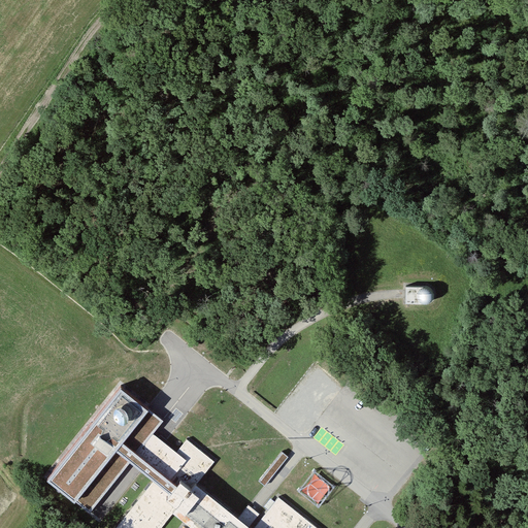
[(424,285),(405,285),(405,294),(405,302),(426,303),(430,302),(432,300),(433,298),(434,296),(434,293),(433,289),(431,287),(428,286),(424,285)]
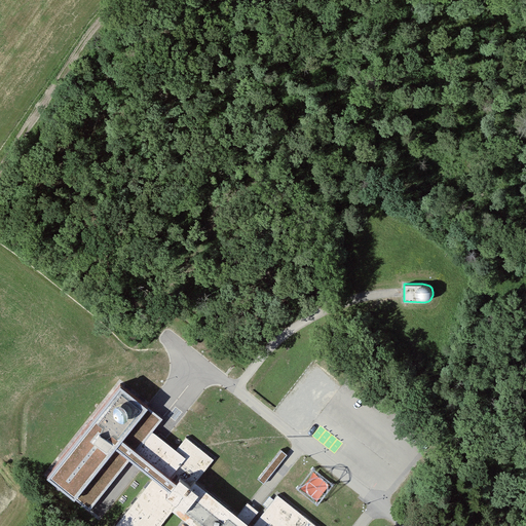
[(120,379),(44,475),(89,509),(132,458),(153,430),(162,419),(161,418),(147,407),(150,403),(120,379)]
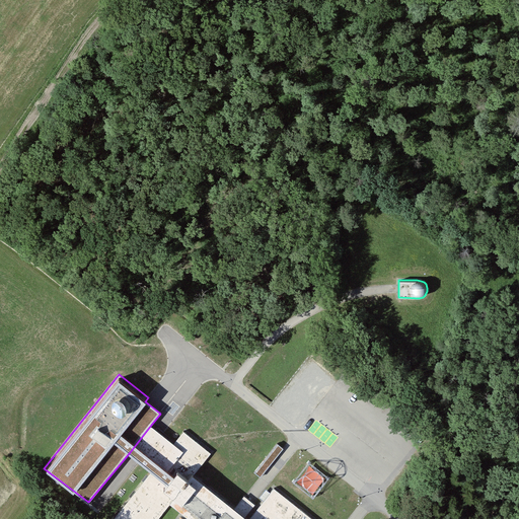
[(156,429),(151,425),(130,452),(152,470),(150,472),(113,518),(157,518),(168,505),(171,501),(182,510),(195,518),(312,518),(274,489),(271,493),(264,501),(248,518),(245,518),(255,505),(249,500),(243,495),(234,506),(194,473),(211,452),(184,431),(174,443),(156,429)]
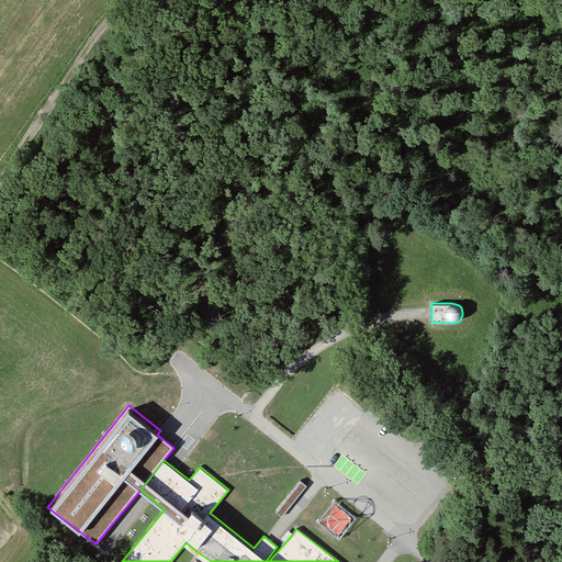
[(282,517),(306,486),(301,481),(277,512),(282,517)]
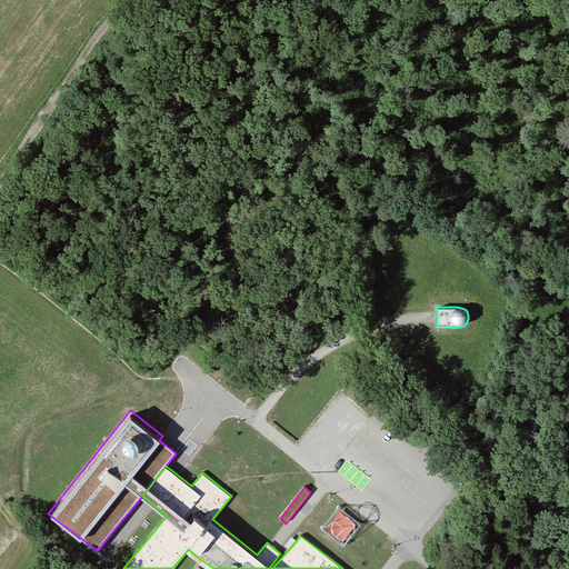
[(338,511),(332,529),(353,536),(359,517),(338,511)]
